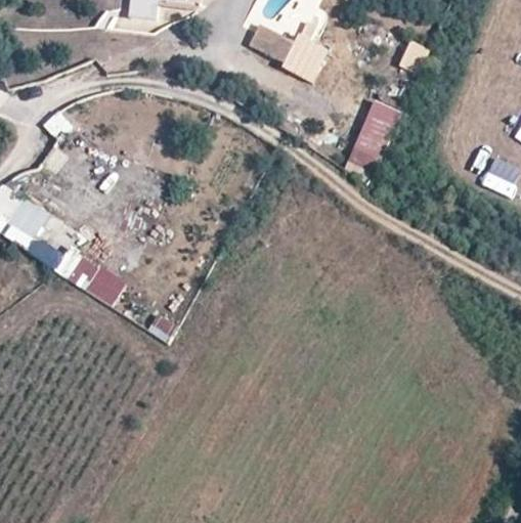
[(131,0),(130,13),(155,15),(155,0),(182,0),(205,2),(204,0),(131,0)]
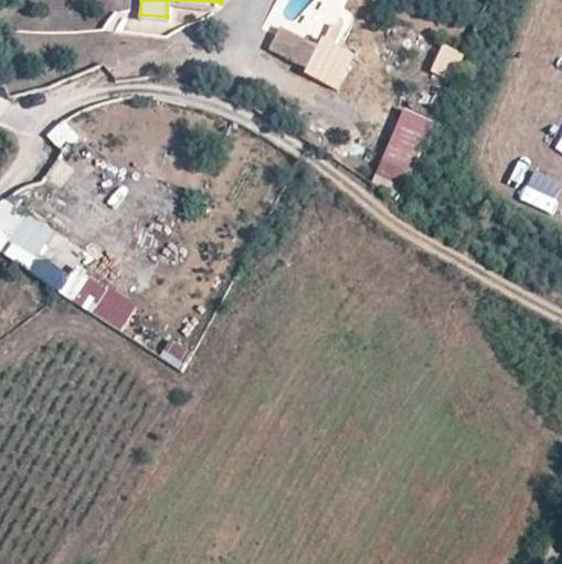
[(331,73),(337,75),(347,57),(324,44),(316,55),(281,33),(267,53),(325,83),(331,73)]
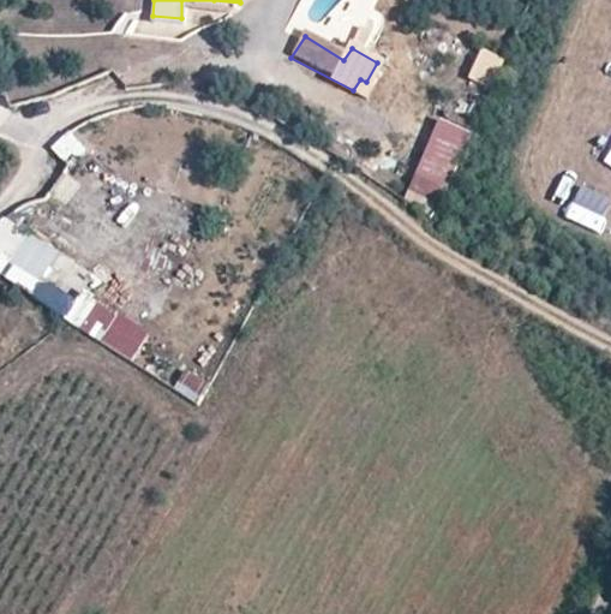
[(481,47),(466,82),(487,91),(503,57),(481,47)]
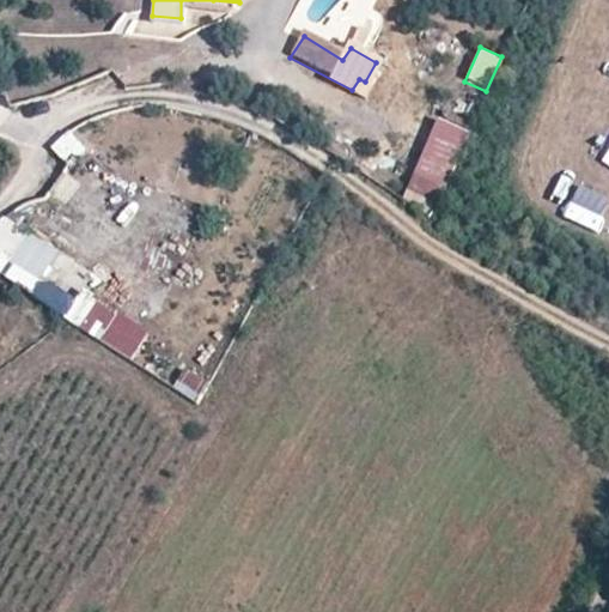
[(434,208),(469,132),(437,117),(402,194),(434,208)]
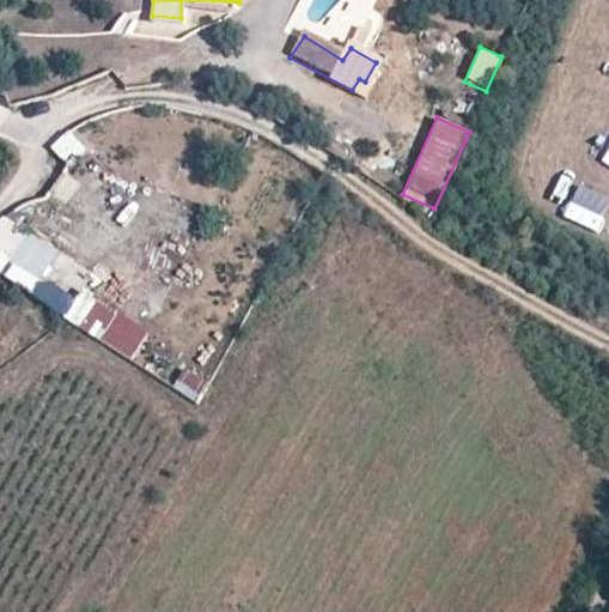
[(0,272),(26,294),(58,253),(0,211),(0,272)]
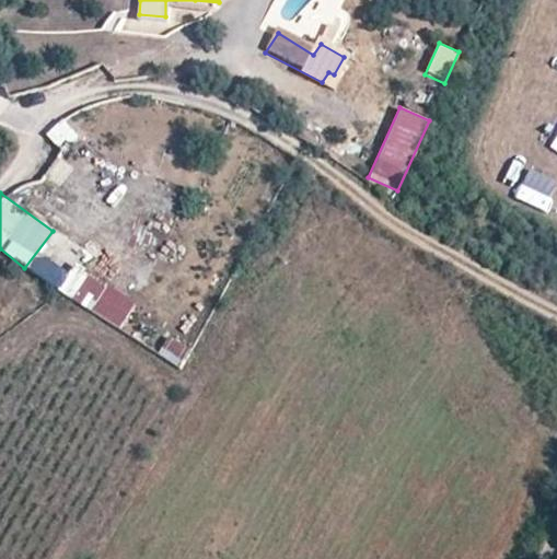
[(56,288),(82,247),(55,230),(28,270),(56,288)]
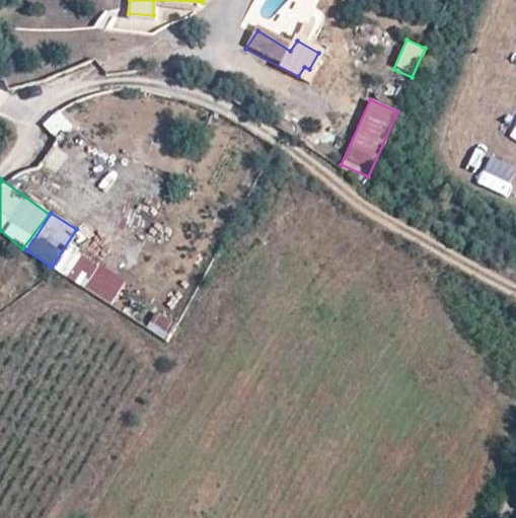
[(109,300),(124,275),(68,244),(54,270),(109,300)]
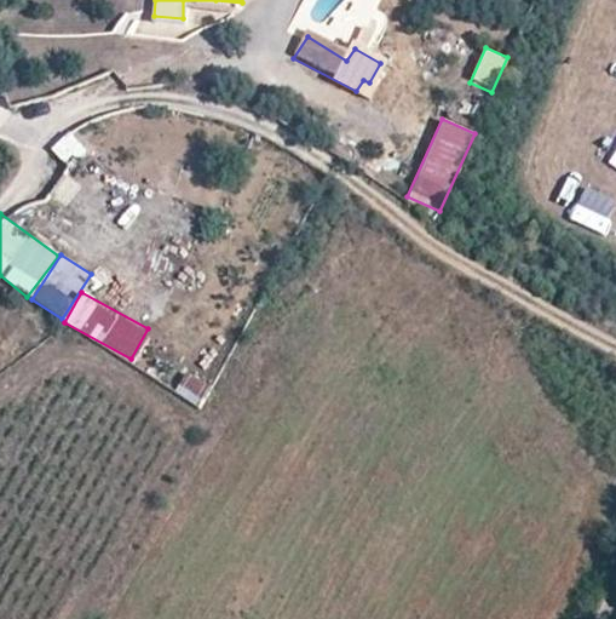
[(196,407),(209,385),(186,372),(173,393),(196,407)]
